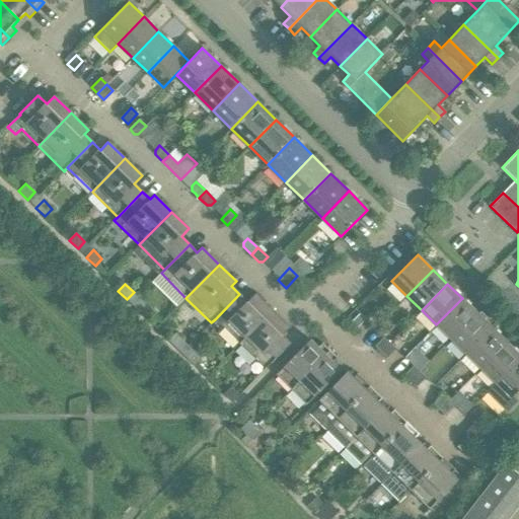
[(239,343),(272,310),(255,294),(247,301),(239,294),(215,319),(239,343)]
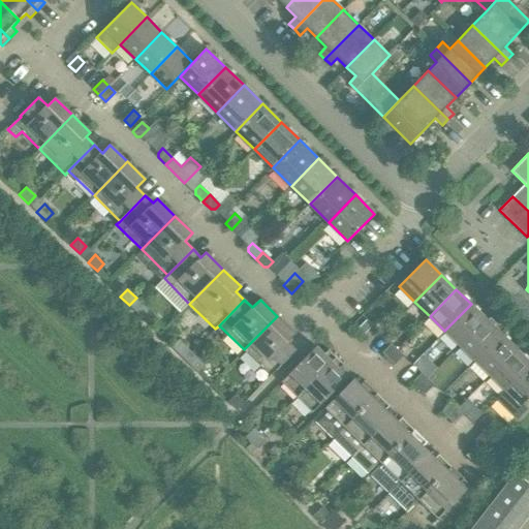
[(460,346),(487,319),(471,304),(444,331),(460,346)]
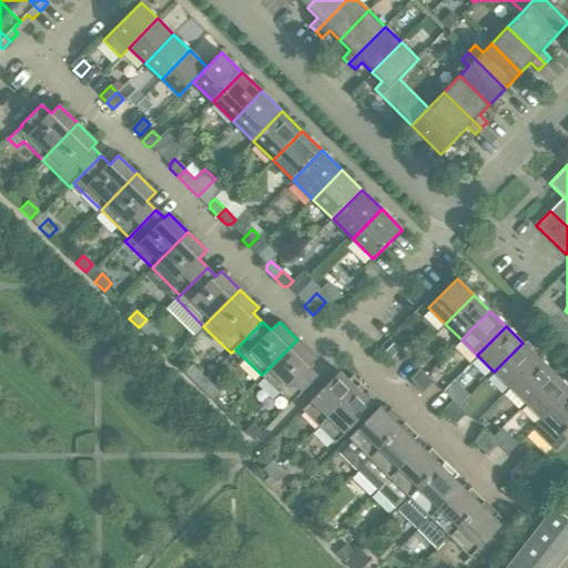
[(158,346),(165,338),(155,330),(148,337),(158,346)]
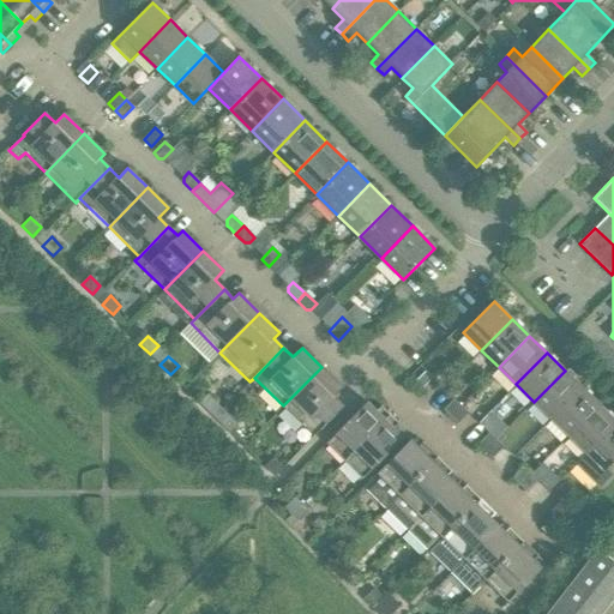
[(343,407),(333,397),(343,387),(321,367),(283,405),(314,435),(321,428),(343,407)]
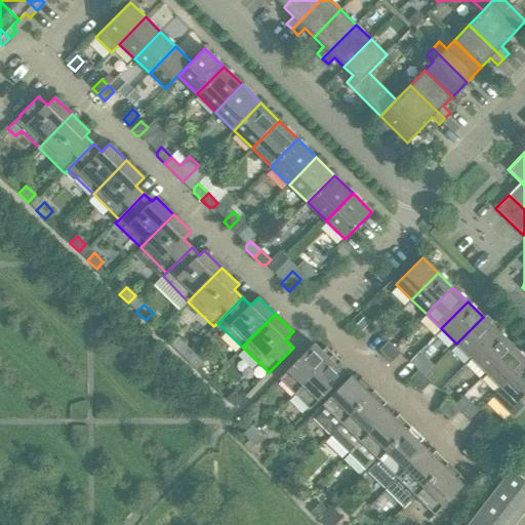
[(361,332),(369,323),(364,317),(355,326),(361,332)]
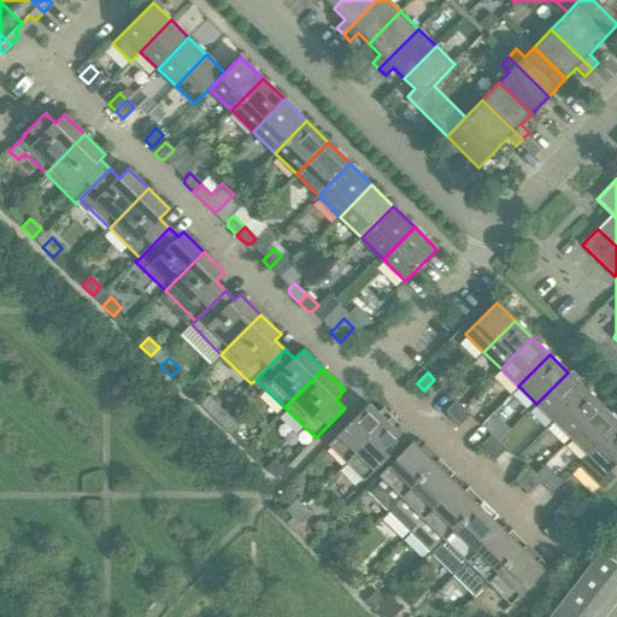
[(553,421),(585,389),(568,372),(536,404),(553,421)]
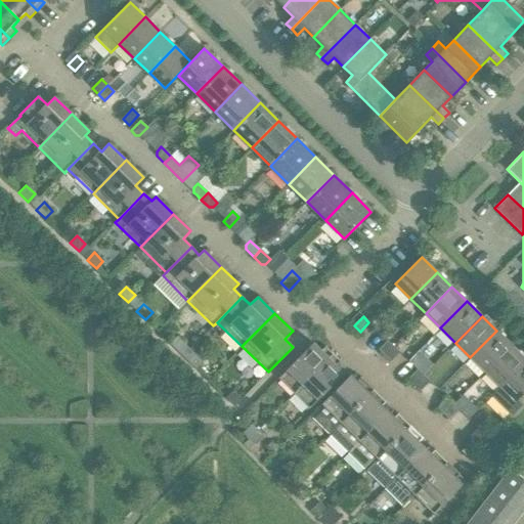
[(485,372),(512,345),(496,331),(470,357),(485,372)]
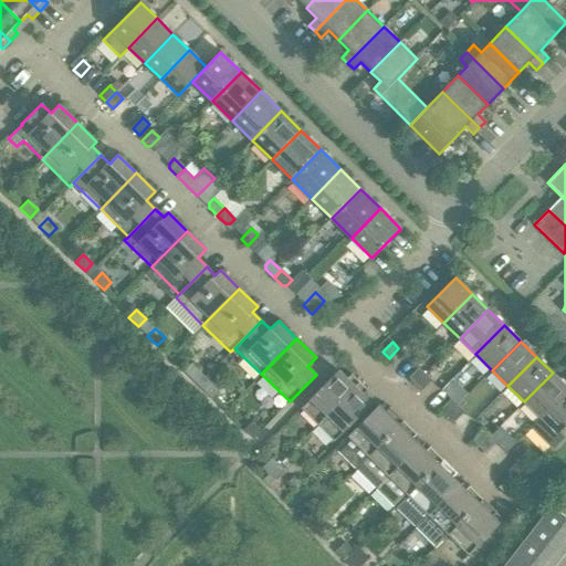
[(200,373),(191,364),(184,371),(192,380),(200,373)]
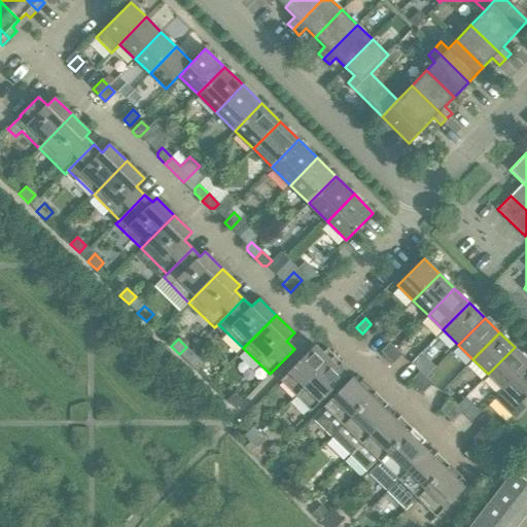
[(386,357),(395,348),(389,342),(380,351),(386,357)]
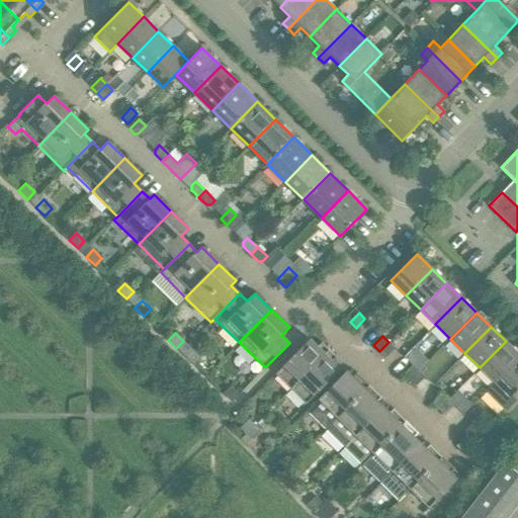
[(290,389),(329,350),(321,342),(317,346),(310,339),(275,373),(290,389)]
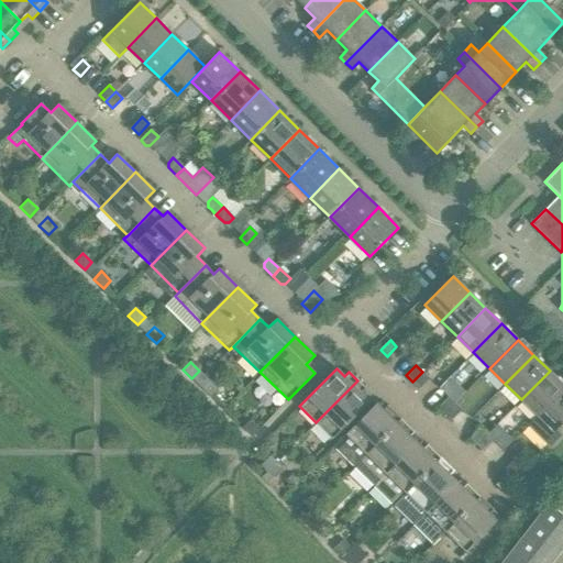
[(537,415),(562,388),(562,384),(550,371),(521,399),(537,415)]
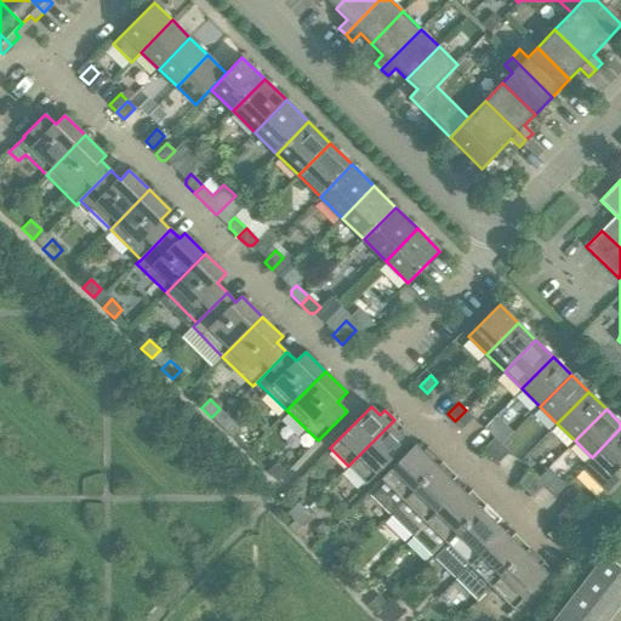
[(462,428),(473,417),(466,410),(455,421),(462,428)]
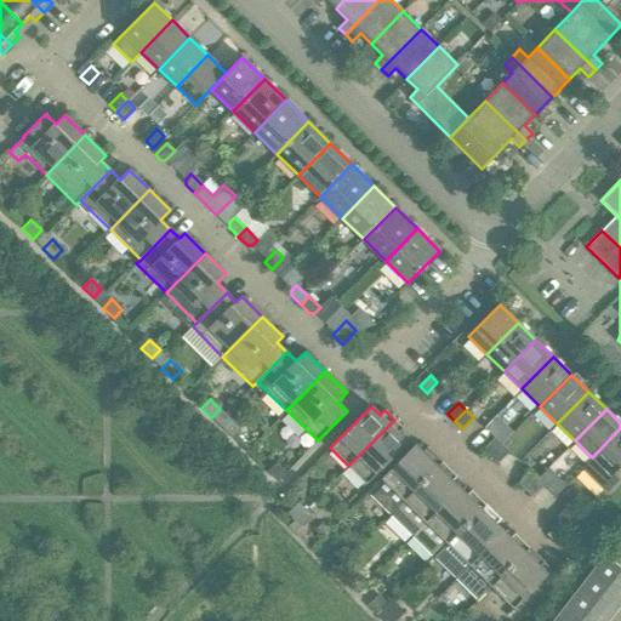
[(240,429),(231,419),(222,427),(232,438),(240,429)]
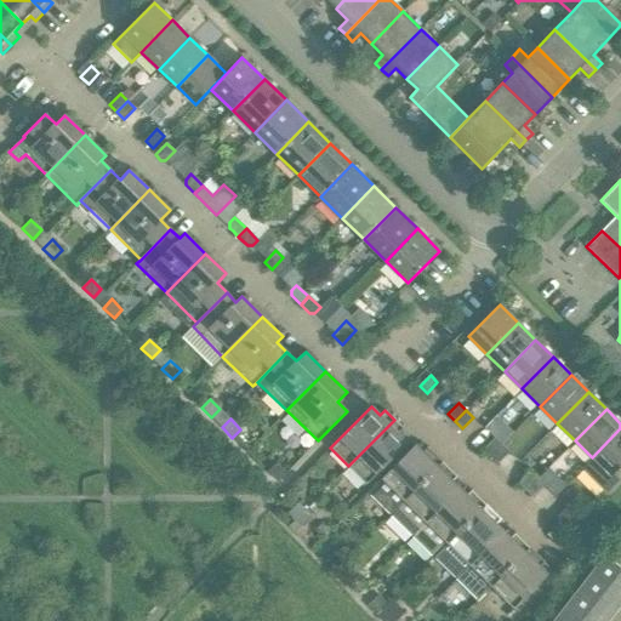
[(366,484),(408,442),(398,433),(404,428),(394,420),(348,466),(366,484)]
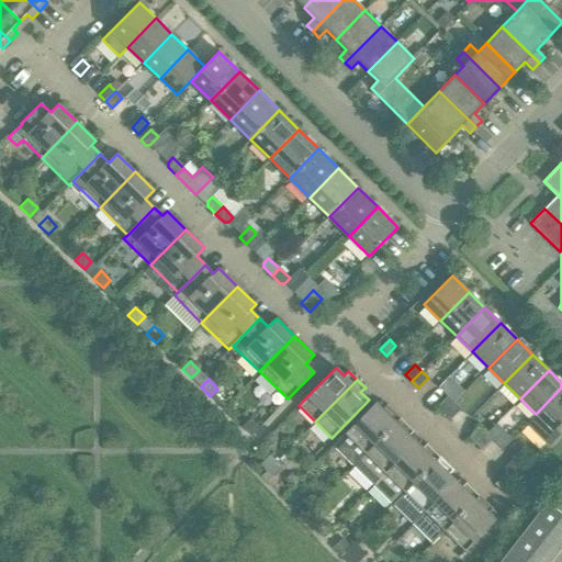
[(553,430),(561,420),(561,388),(536,414),(553,430)]
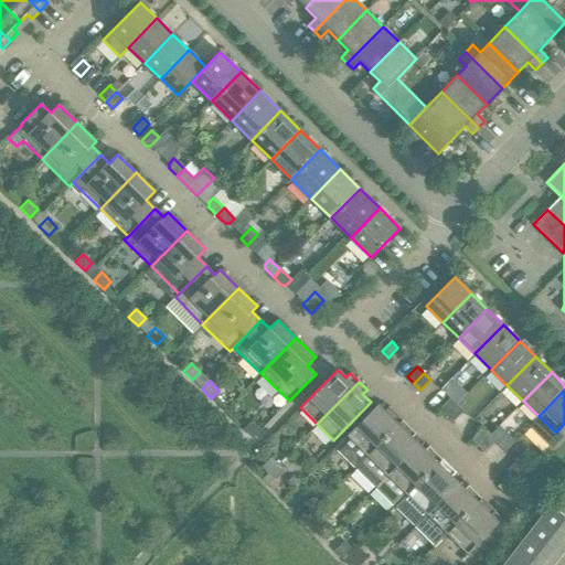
[(446,415),(456,404),(449,398),(439,408),(446,415)]
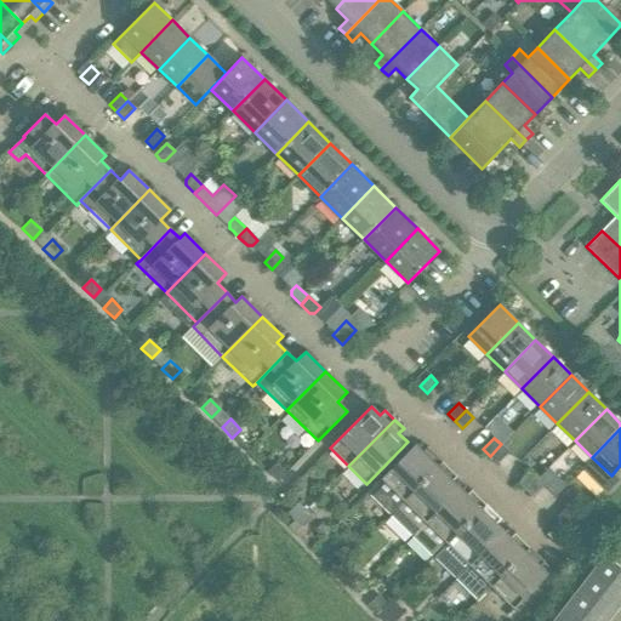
[(391,514),(443,461),(427,446),(423,451),(416,444),(368,493),(391,514)]
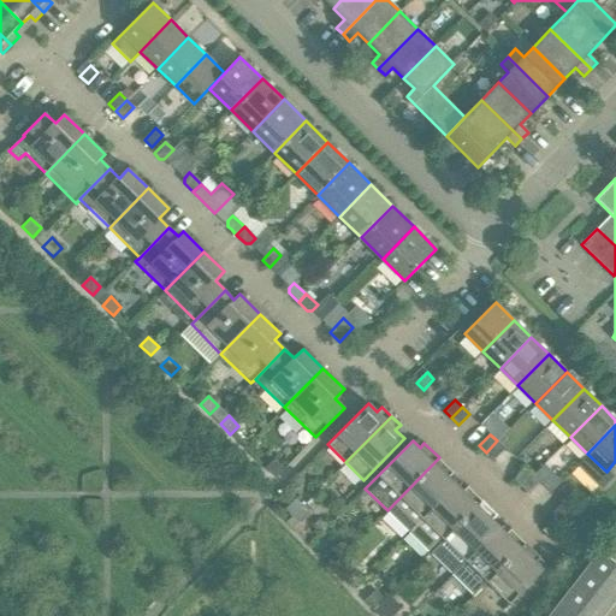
[(493,460),(504,448),(497,440),(486,452),(493,460)]
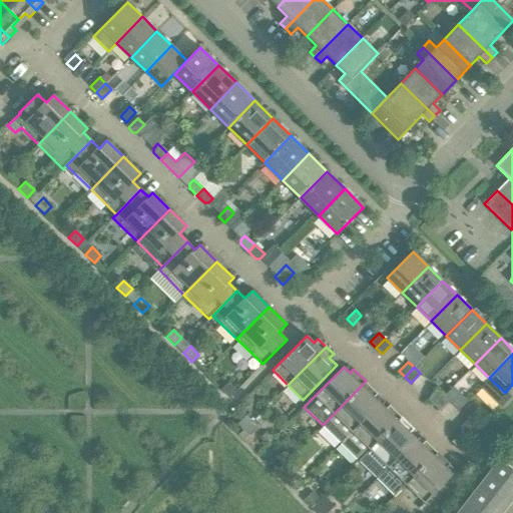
[(341,443),(380,403),(375,397),(378,394),(366,381),(323,425),(341,443)]
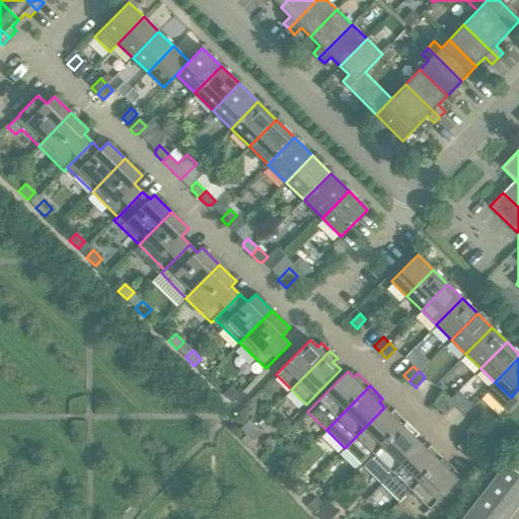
[(239,395),(230,387),(223,394),(232,403),(239,395)]
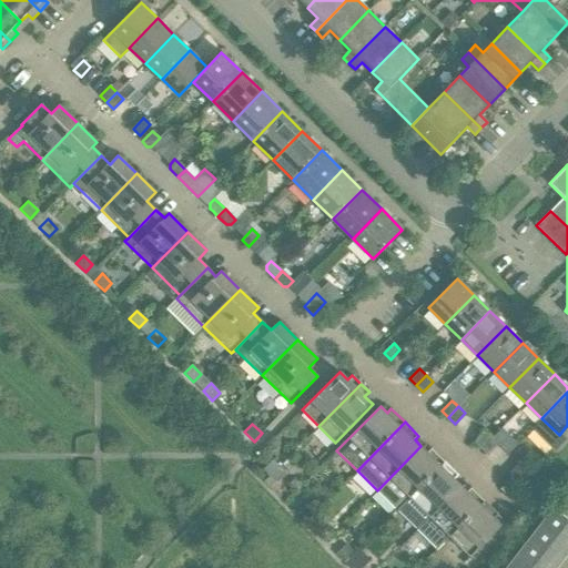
[(480,448),(490,438),(484,432),(474,442),(480,448)]
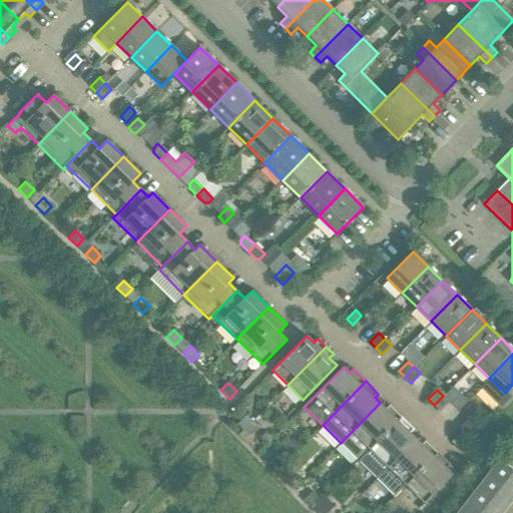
[(441,411),(449,402),(443,396),(434,405),(441,411)]
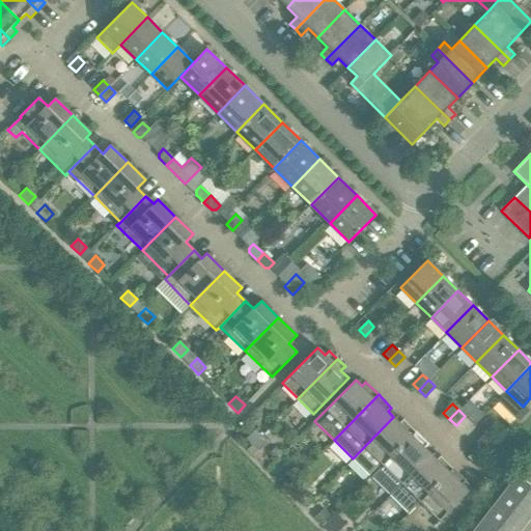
[(371,476),(416,431),(402,419),(399,422),(393,417),(353,458),(371,476)]
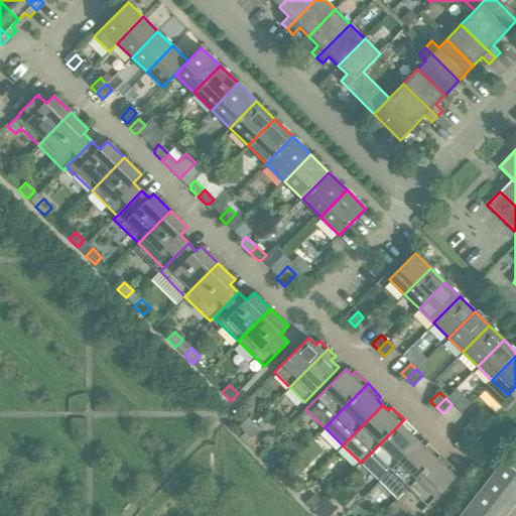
[(245,432),(254,423),(248,417),(239,426),(245,432)]
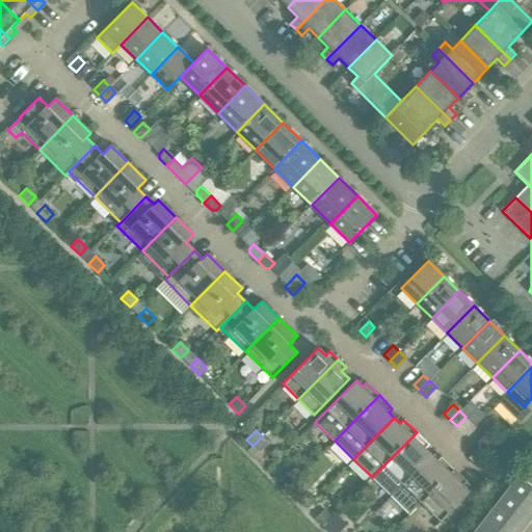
[(402,484),(431,454),(425,449),(429,445),(417,432),(372,477),(391,496),(402,484)]
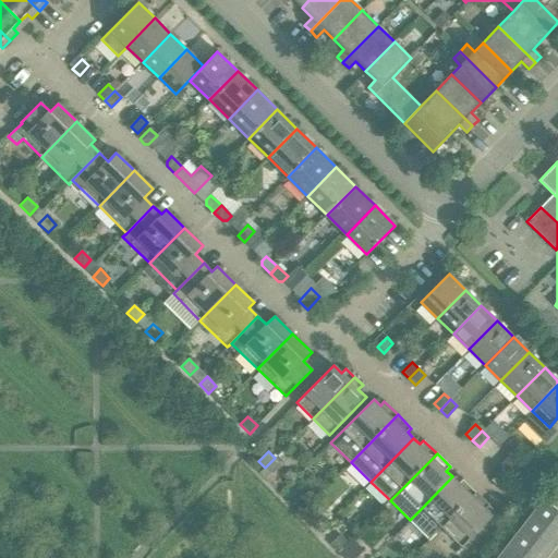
[(505,473),(514,462),(508,457),(498,466),(505,473)]
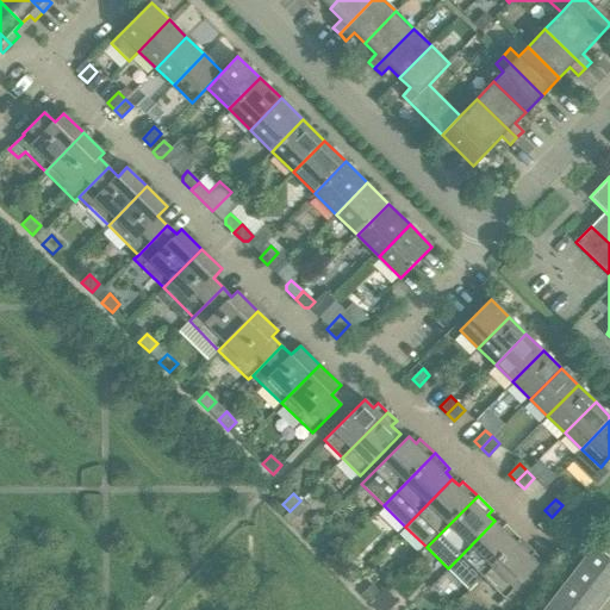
[(297,518),(307,508),(300,500),(290,511),(297,518)]
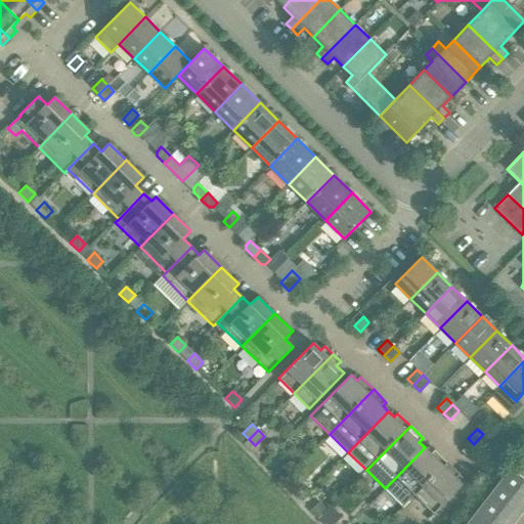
[(415,494),(447,462),(434,449),(431,453),(425,447),(396,477),(415,494)]
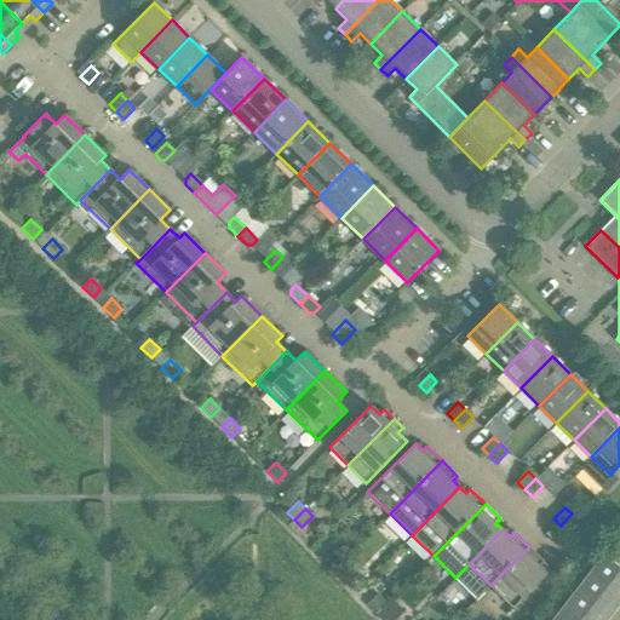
[(514,608),(547,573),(539,566),(544,561),(529,546),(491,585),(514,608)]
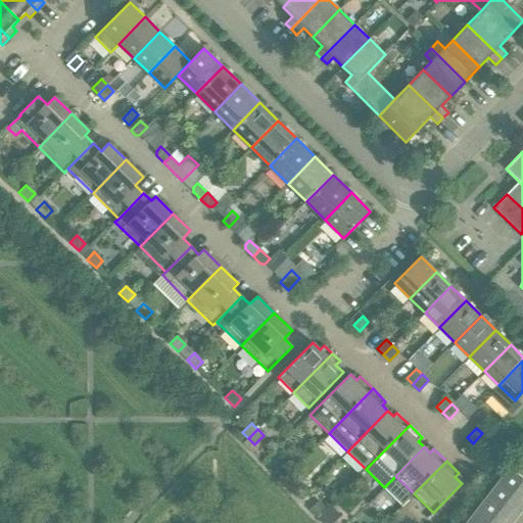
[(512,522),(522,510),(522,477),(509,466),(465,522),(512,522)]
